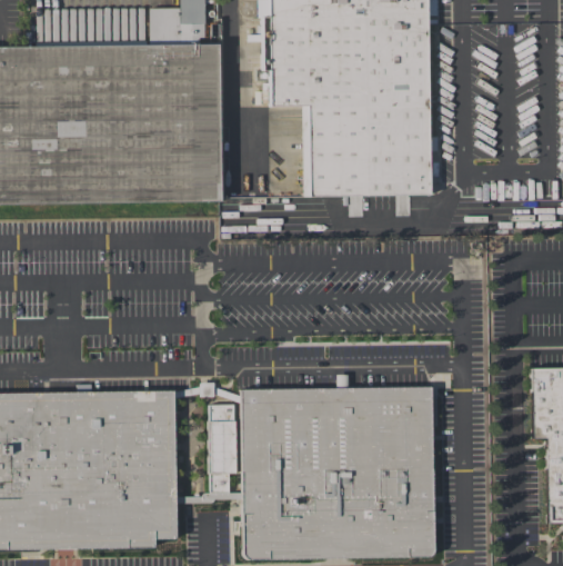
[(151,7),(182,8),(182,0),(207,0),(207,43),(151,45),(151,7)]
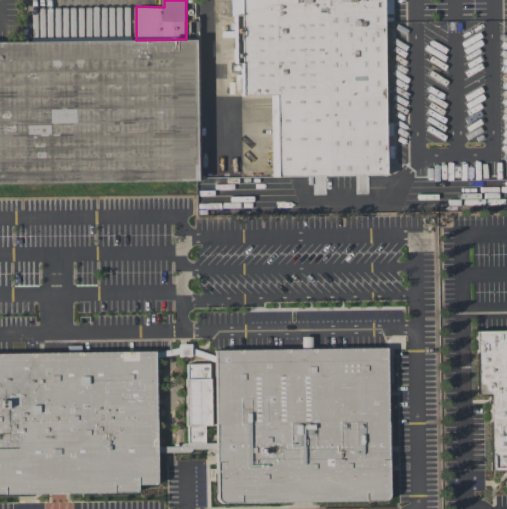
[(242,95),(279,94),(279,175),(389,174),(385,0),(241,0),(242,14),(234,15),(235,62),(241,62),(242,95)]
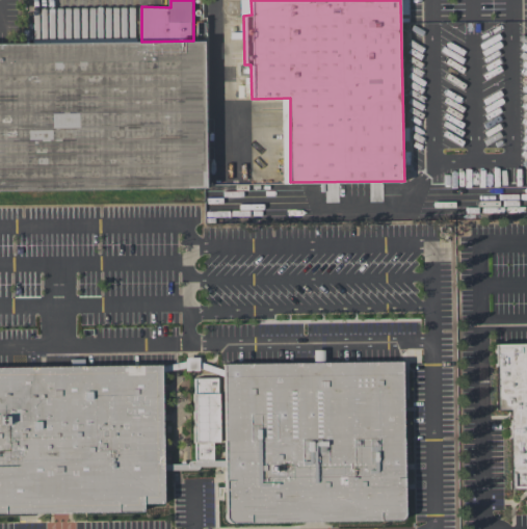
[(0,43),(141,42),(193,41),(207,40),(209,189),(0,191),(0,43)]
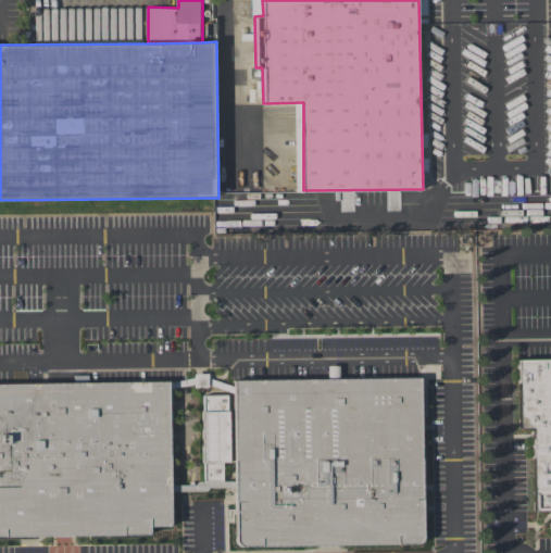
[(550,508),(535,508),(534,429),(520,429),(518,360),(550,359),(550,508)]
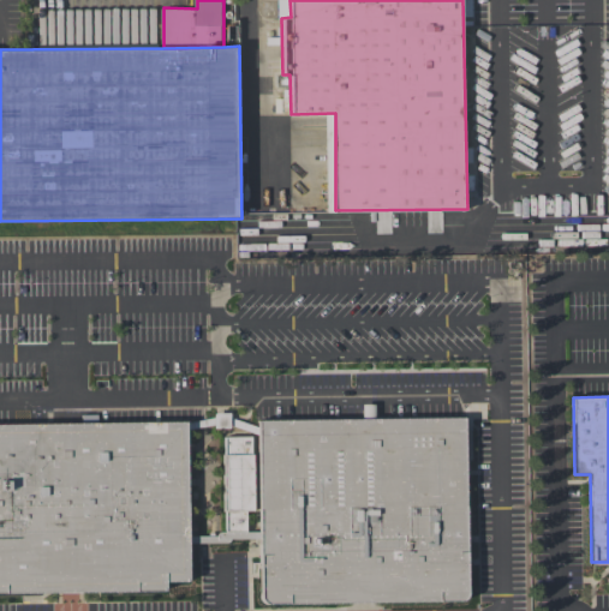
[(234,411),(219,411),(219,425),(234,425),(234,411)]
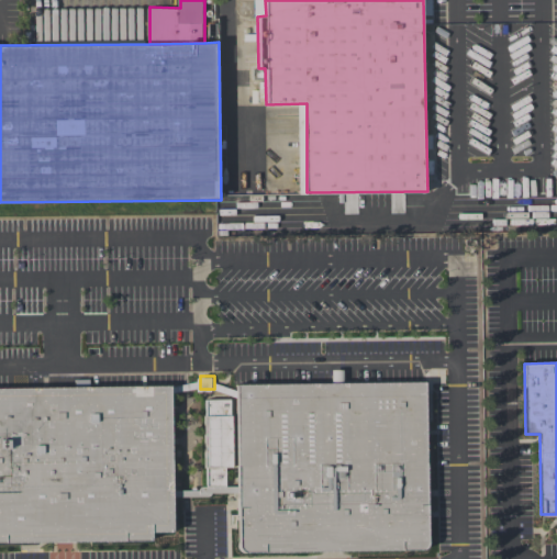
[(238,386),(427,382),(431,550),(242,554),(238,386)]
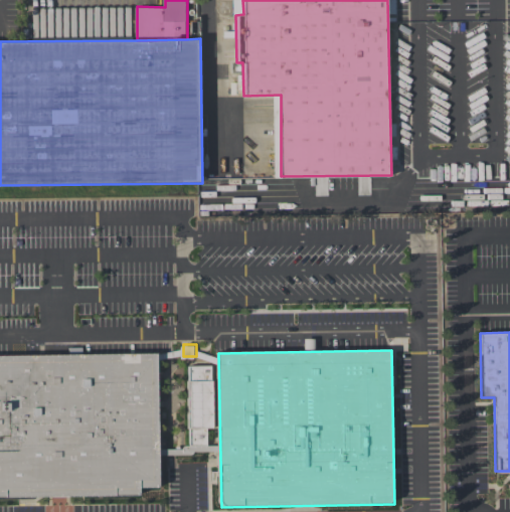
[(0,354),(160,352),(162,486),(0,489),(0,354)]
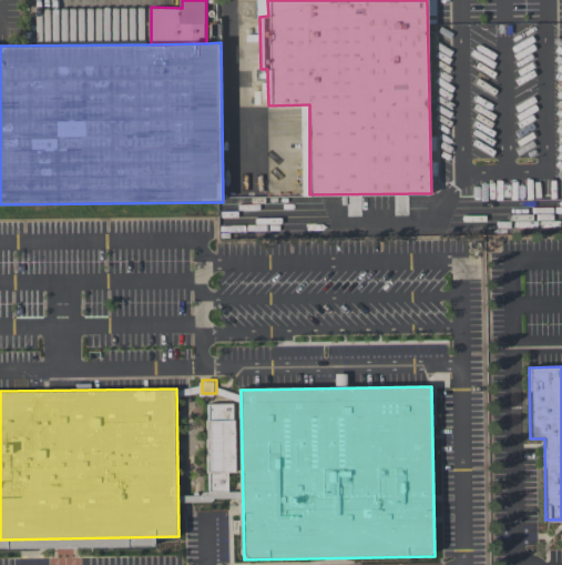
[(232,487),(212,487),(212,468),(210,468),(208,417),(211,417),(210,400),(236,400),(236,417),(237,417),(237,470),(231,470),(232,487)]
